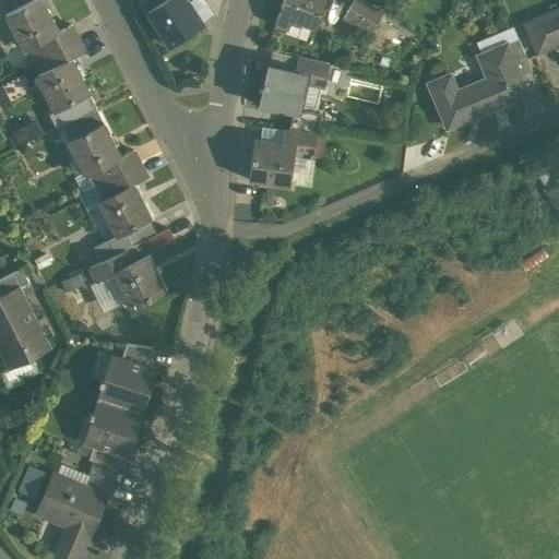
[(44,0),(34,0),(7,14),(14,31),(16,30),(26,49),(38,43),(45,56),(79,38),(71,25),(59,32),(44,0)]
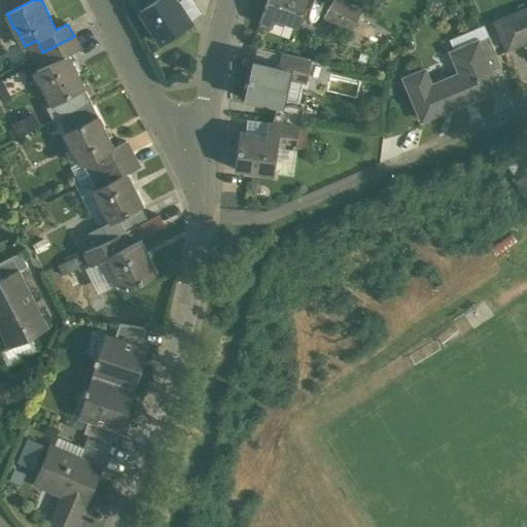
[(155,0),(133,0),(140,10),(155,0)]
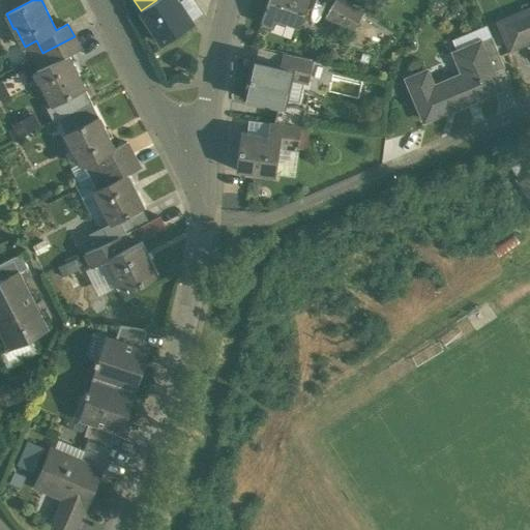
[(156,0),(141,10),(152,28),(150,29),(159,43),(192,23),(177,0),(176,0),(156,0)]
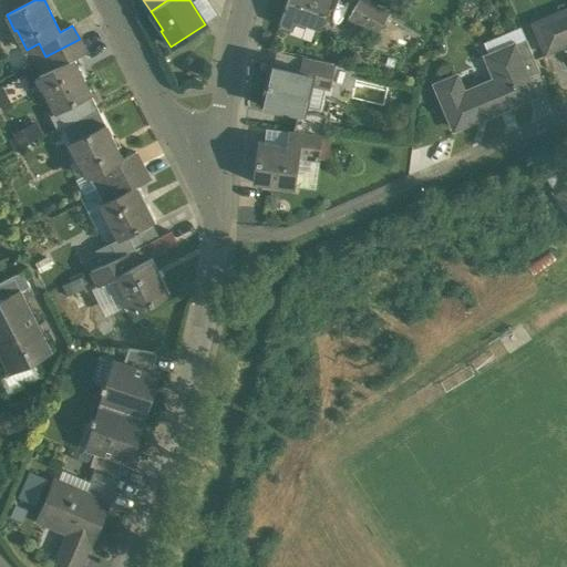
[(288,0),(279,26),(290,30),(294,19),(320,29),(330,0),(288,0)]
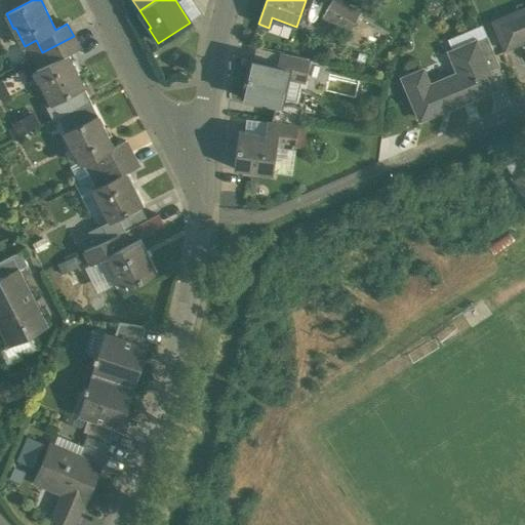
[(360,13),(336,0),(332,0),(322,17),(348,33),(360,13)]
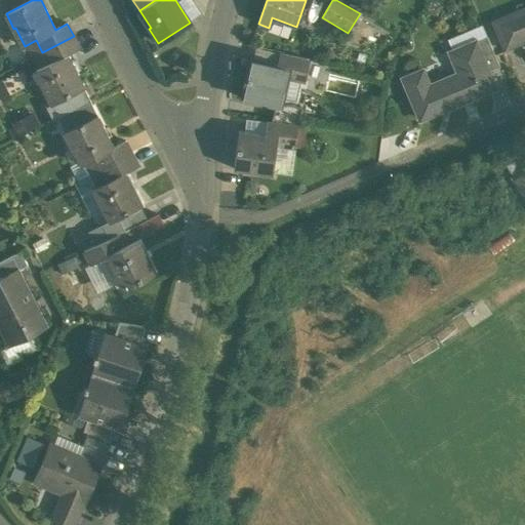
[(524,10),(495,24),(505,46),(524,37),(524,10)]
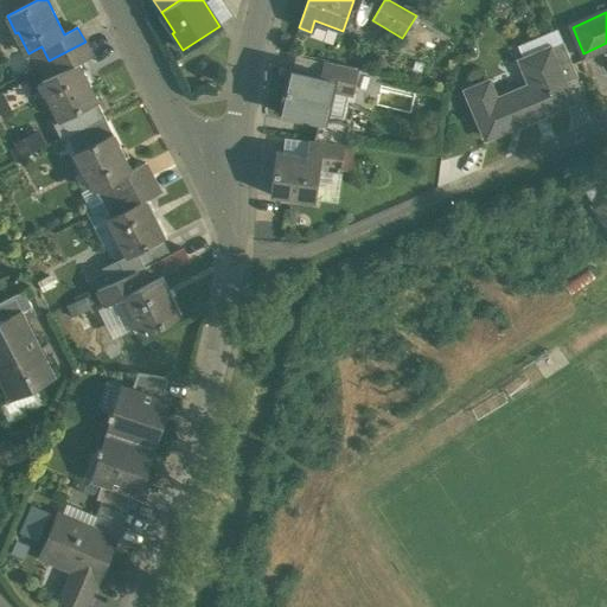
[(517,46),(522,61),(549,49),(563,43),(557,29),(517,46)]
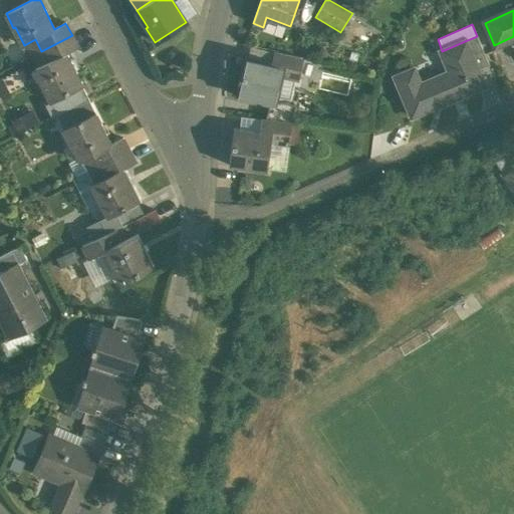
[(41,51),(30,57),(44,86),(43,86),(50,102),(81,86),(83,85),(66,52),(78,47),(72,35),(41,51)]
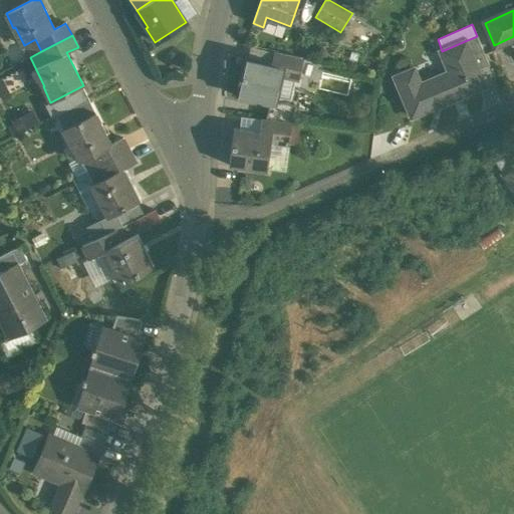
[(477,36),(465,41),(478,71),(489,66),(477,36)]
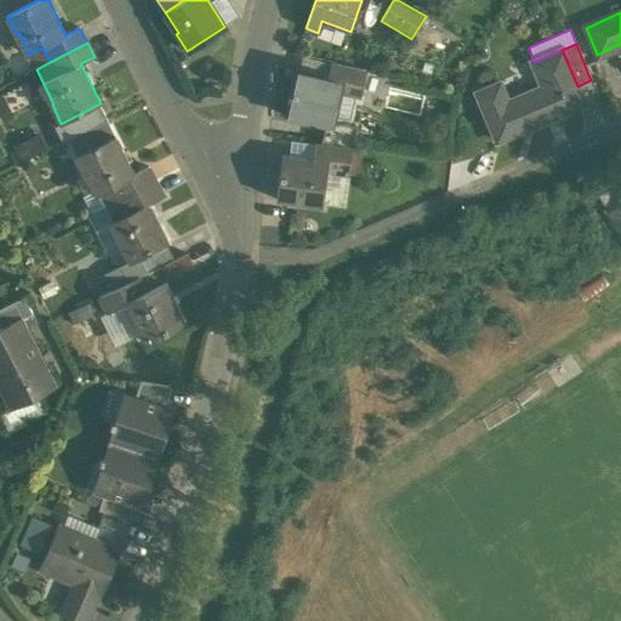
[(22,77),(36,69),(50,62),(43,47),(29,55),(15,63),(22,77)]
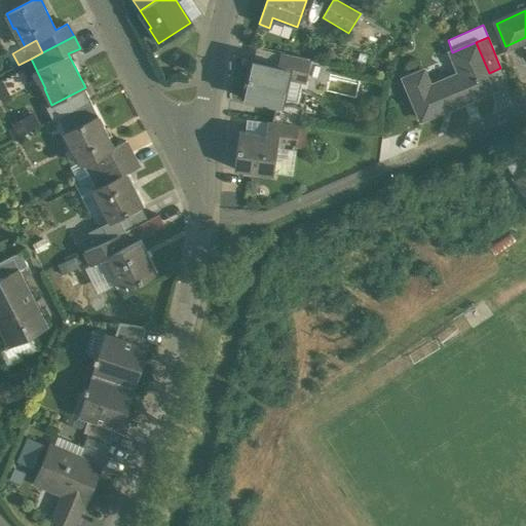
[(476,42),(452,52),(461,75),(428,88),(422,71),(404,79),(421,120),(496,88),(489,73),(476,42)]
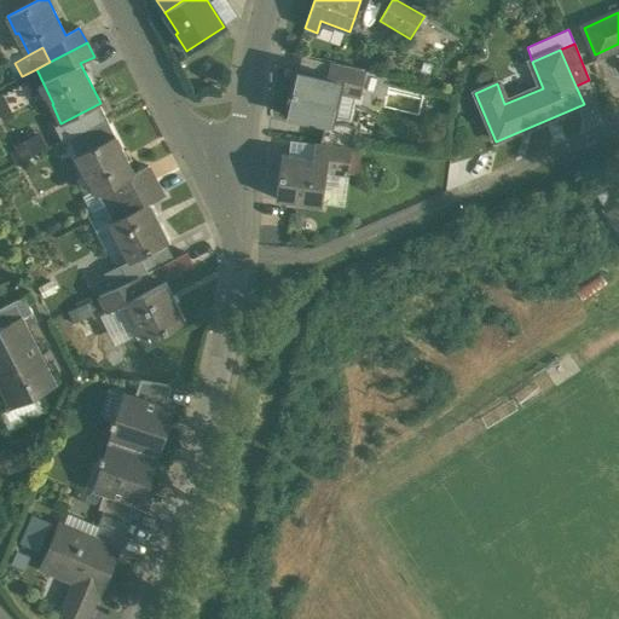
[(532,62),(493,77),(497,84),(504,104),(543,88),(532,62)]
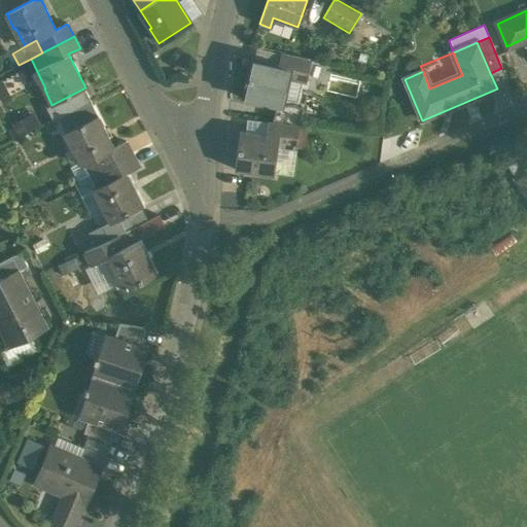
[(312,62),(281,55),(279,66),(289,68),(287,78),(307,83),(308,79),(312,62)]
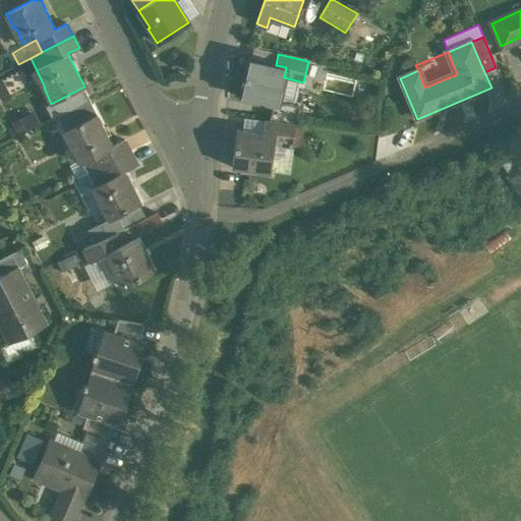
[(276,65),(249,59),(241,97),(257,101),(257,98),(278,103),(284,77),(286,67),(276,65)]
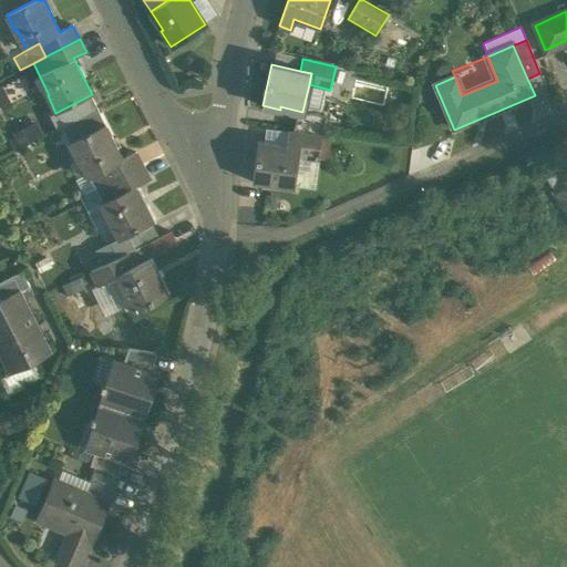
[(346,69),(336,66),(331,85),(341,88),(346,69)]
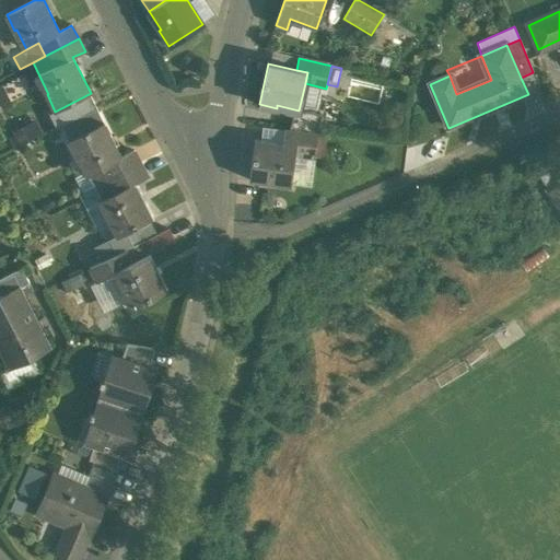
[(22,74),(1,85),(0,85),(0,102),(28,88),(22,74)]
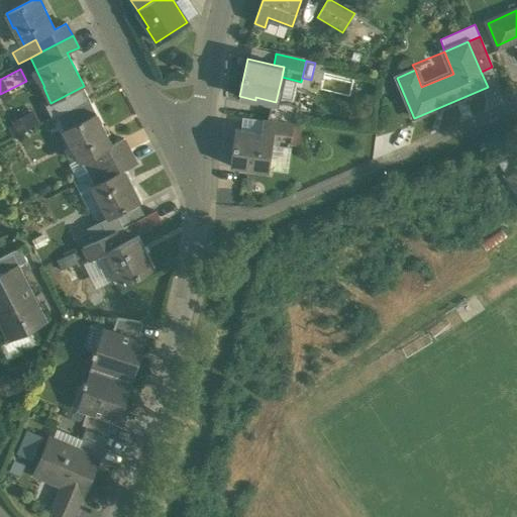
[(50,103),(44,106),(52,119),(59,115),(89,100),(82,87),(50,103)]
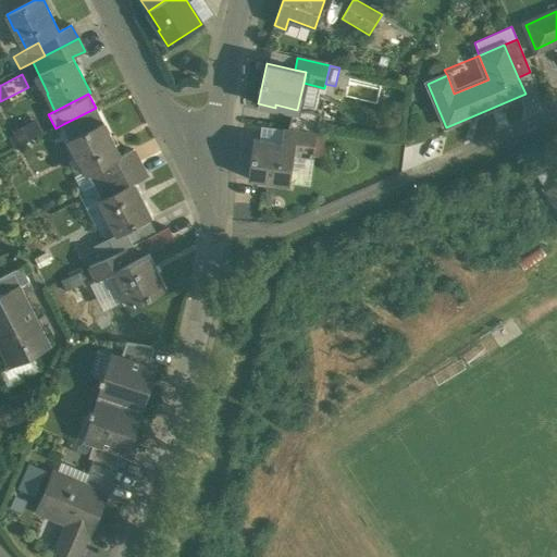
[(96,108),(63,124),(71,138),(102,122),(96,108)]
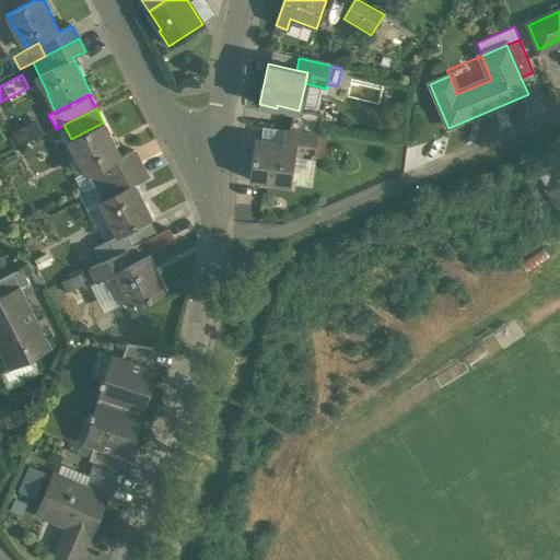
[(121,156),(103,123),(71,139),(68,141),(76,158),(79,156),(86,172),(89,175),(100,168),(123,158),(121,156)]
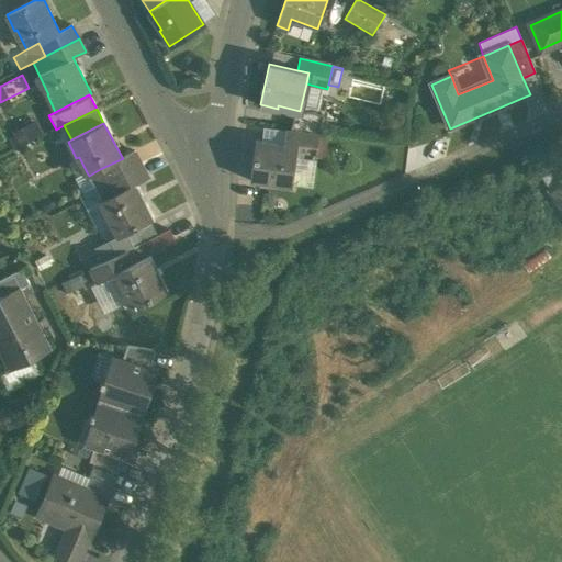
[(35,124),(14,135),(17,139),(12,142),(15,147),(41,135),(35,124)]
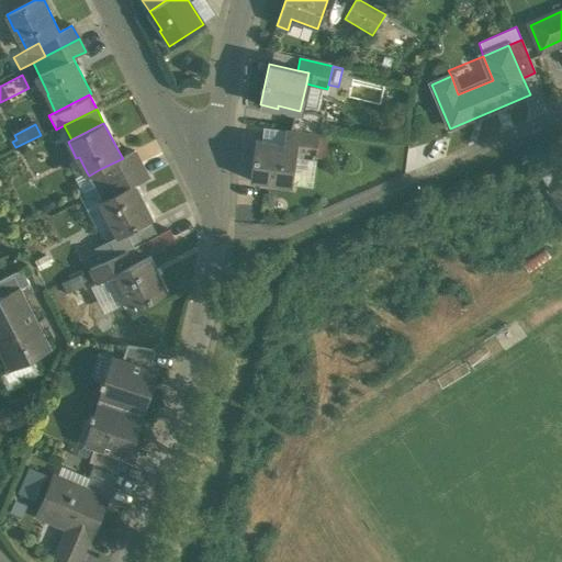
[(262,128),(261,143),(284,145),(287,132),(262,128)]
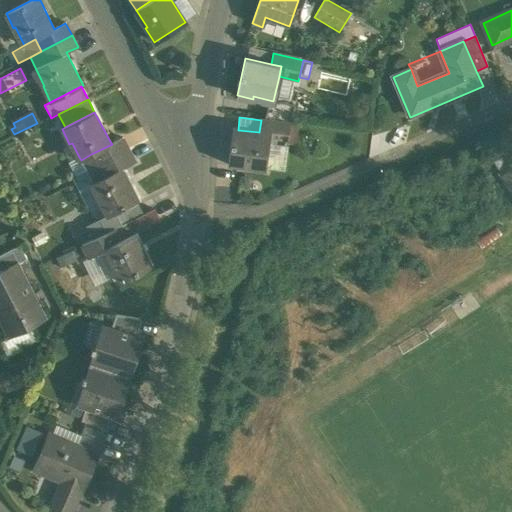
[(261,120),(259,132),(270,134),(269,143),(288,145),(291,124),(261,120)]
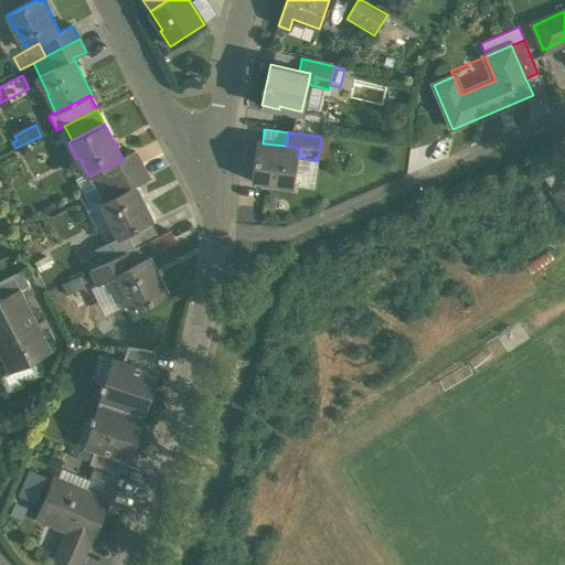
[(263,144),(257,142),(252,183),(270,185),(270,182),(294,185),(297,158),(298,148),(286,146),(263,144)]
